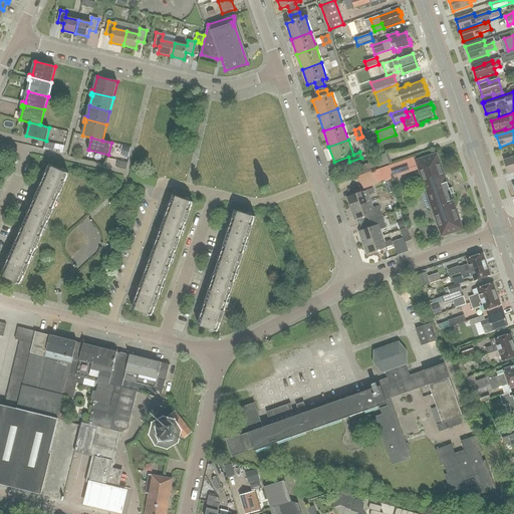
[(45,142),(43,148),(60,152),(62,146),(55,144),(55,145),(45,142)]
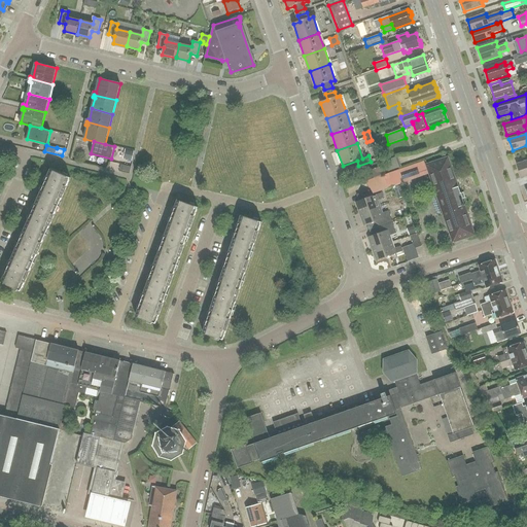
[(135,151),(134,151),(126,149),(123,159),(132,161),(133,161),(135,151)]
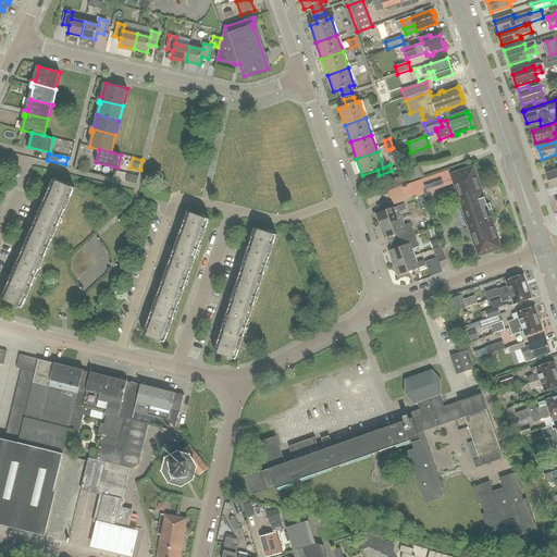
[(413,168),(417,178),(426,175),(424,164),(413,168)]
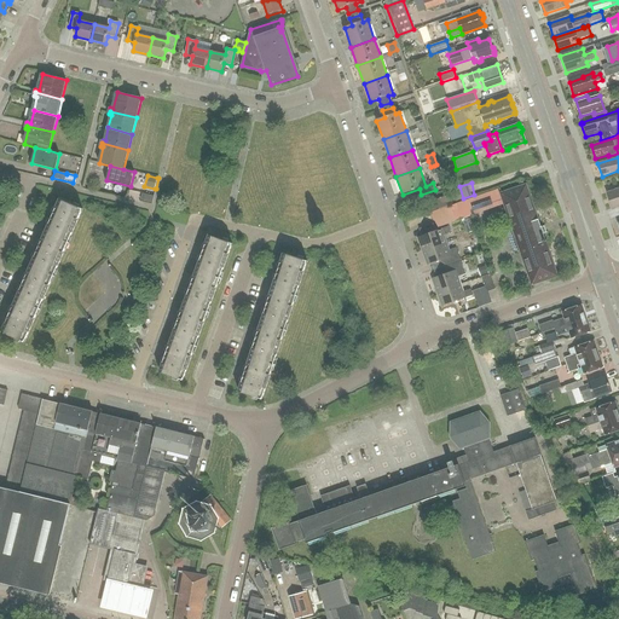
[(537,220),(526,186),(501,195),(499,189),(468,200),(473,215),(505,204),(513,229),(507,231),(514,252),(520,249),(532,284),(556,276),(545,241),(547,241),(538,219),(537,220)]
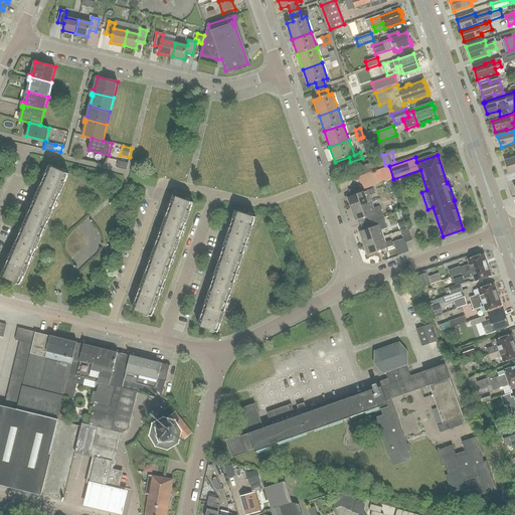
[(510,174),(514,172),(514,157),(505,161),(510,174)]
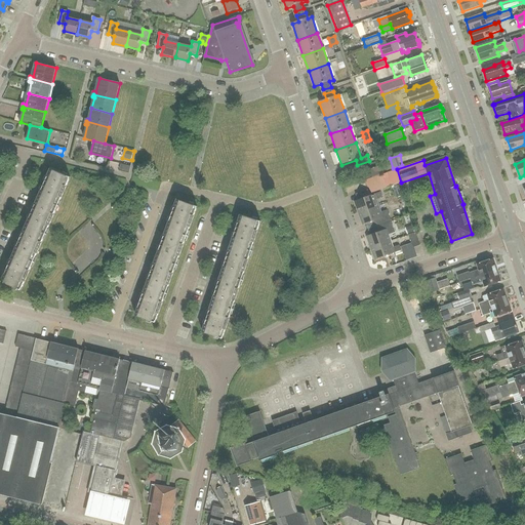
[(371,177),(382,173),(380,165),(369,169),(371,177)]
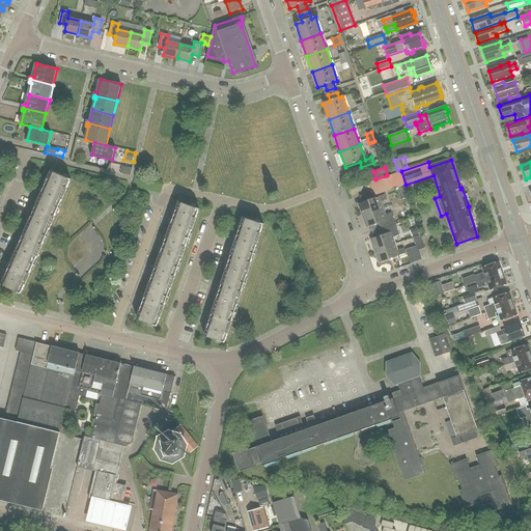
[(40,199),(59,207),(72,178),(52,170),(48,182),(47,182),(44,187),(45,188),(40,199)]
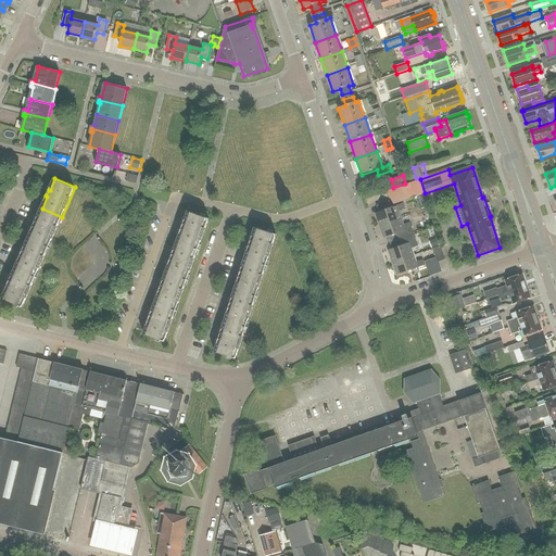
[(408,184),(388,191),(393,204),(425,193),(420,179),(408,184)]
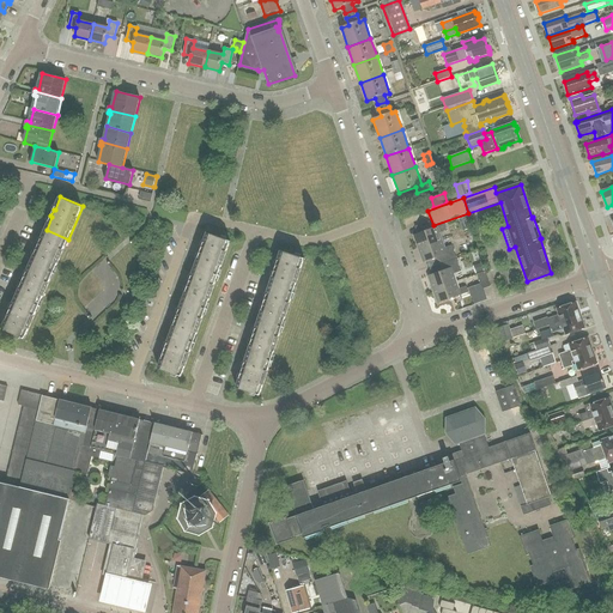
[(444,224),(413,236),(419,249),(442,241),(439,234),(447,231),(444,224)]
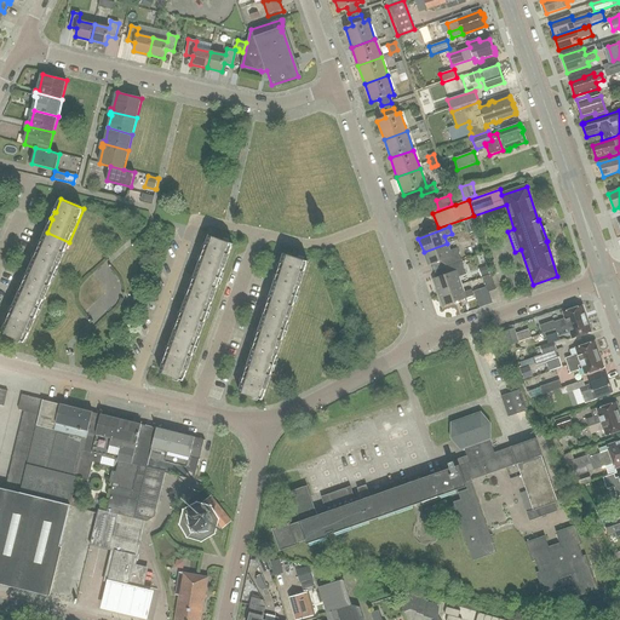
[(55,275),(69,242),(47,233),(41,246),(40,246),(36,252),(39,252),(33,265),(55,275)]
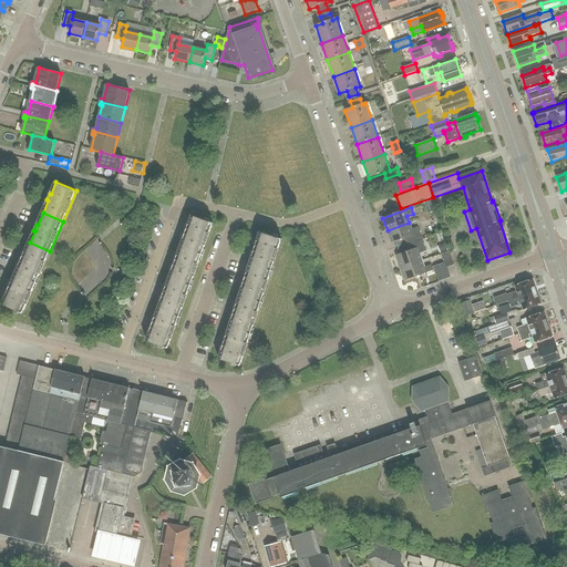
[(181,246),(202,254),(214,223),(193,215),(188,227),(186,227),(184,234),(185,234),(181,246)]
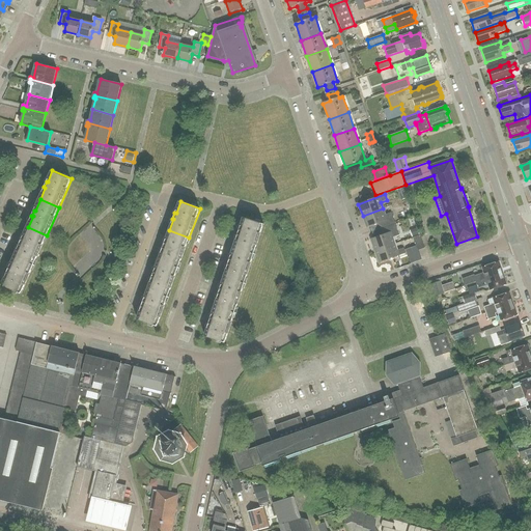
[(383,208),(363,216),(366,227),(381,223),(383,228),(395,224),(392,214),(385,216),(383,208)]
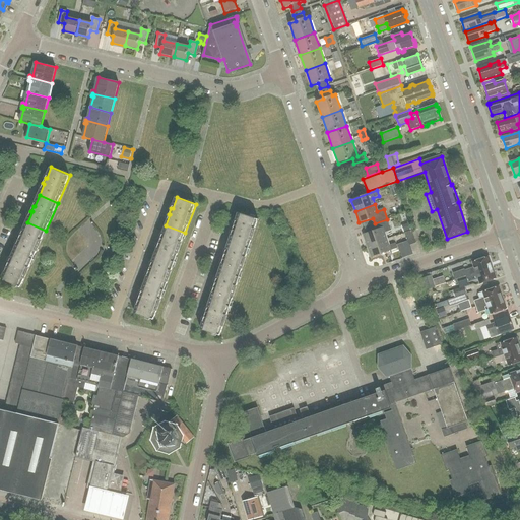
[(230,242),(249,248),(258,218),(239,212),(235,224),(234,224),(232,231),(233,231),(230,242)]
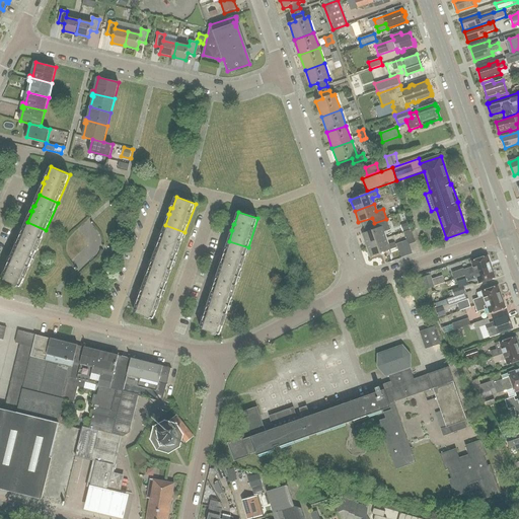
[(386,219),(374,223),(376,229),(363,234),(367,245),(386,238),(384,231),(390,229),(386,219)]
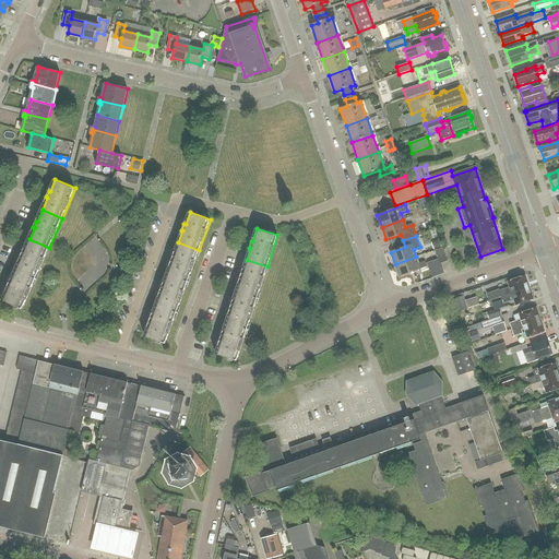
[(36,278),(49,248),(30,239),(24,251),(23,251),(20,258),(21,258),(16,270),(36,278)]
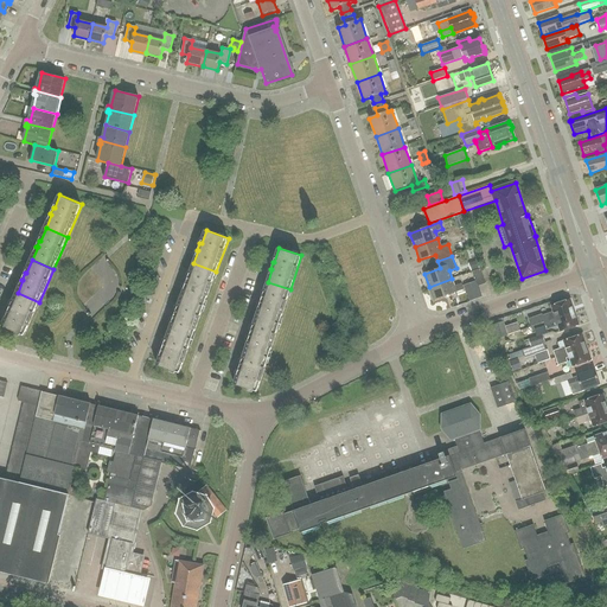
[(204,306),(216,272),(193,263),(189,278),(187,276),(185,283),(186,285),(181,298),(204,306)]
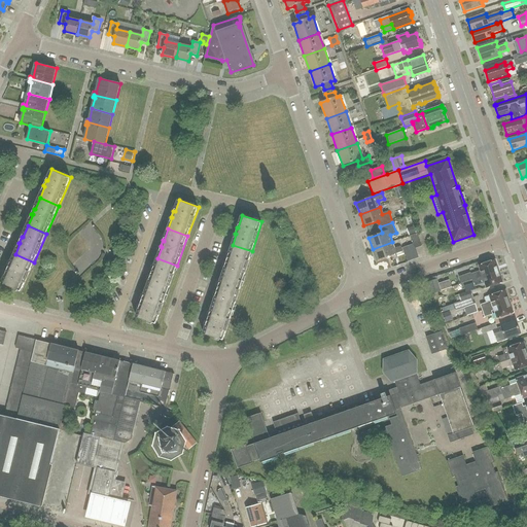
[(417,234),(410,236),(415,248),(422,246),(417,234)]
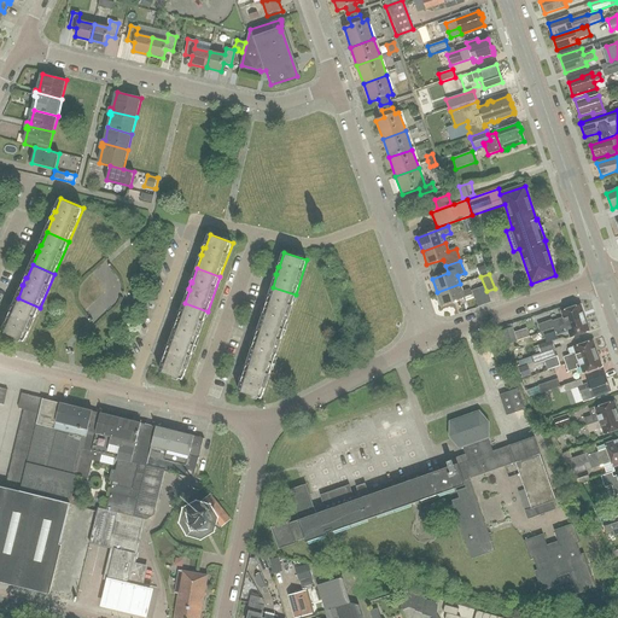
[(460,284),(437,292),(442,305),(472,295),(470,289),(462,291),(460,284)]
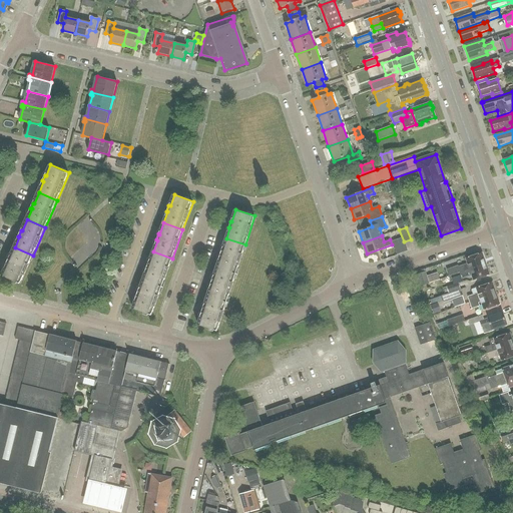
[(236,274),(245,244),(226,238),(222,250),(221,249),(219,255),(220,255),(216,267),(236,274)]
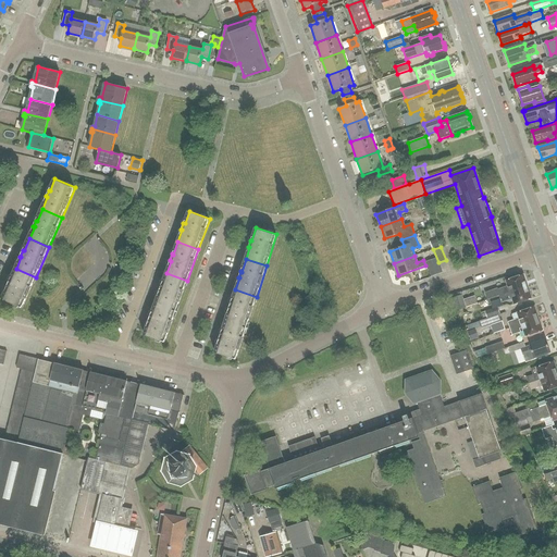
[(437,262),(426,267),(430,277),(442,273),(437,262)]
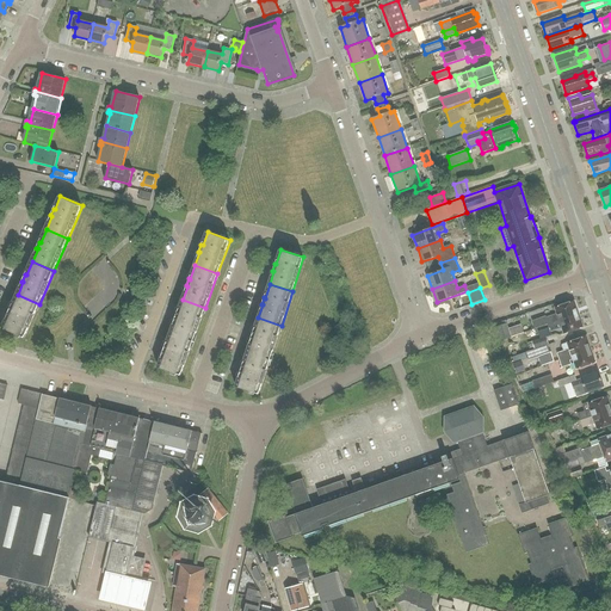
[(25,337),(39,304),(18,295),(12,308),(11,307),(7,314),(8,315),(4,327),(25,337)]
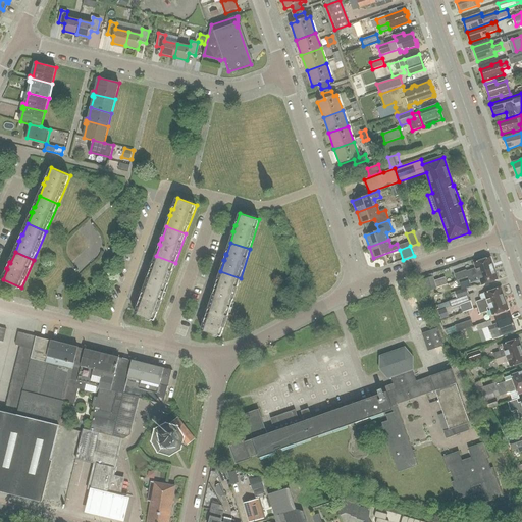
[(165,292),(175,263),(156,256),(152,267),(151,267),(149,272),(150,273),(146,284),(165,292)]
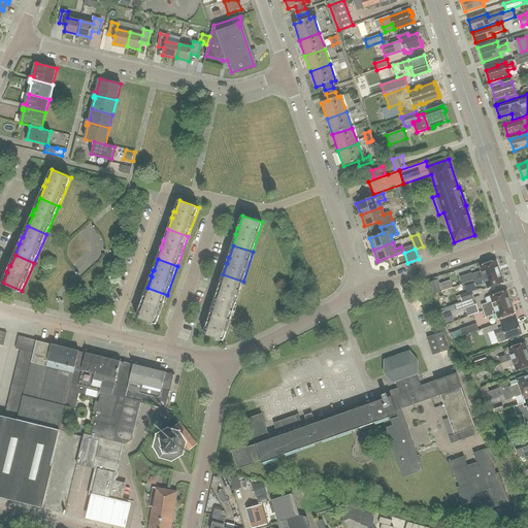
[(473,281),(500,272),(496,261),(480,266),(483,274),(480,275),(479,273),(472,275),(471,274),(461,278),(463,285),(473,281)]
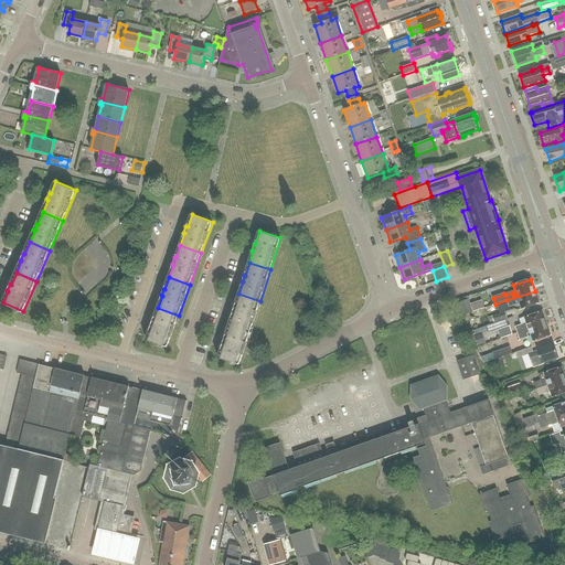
[(535,291),(507,300),(509,307),(516,305),(515,301),(519,300),(522,309),(540,304),(535,291)]
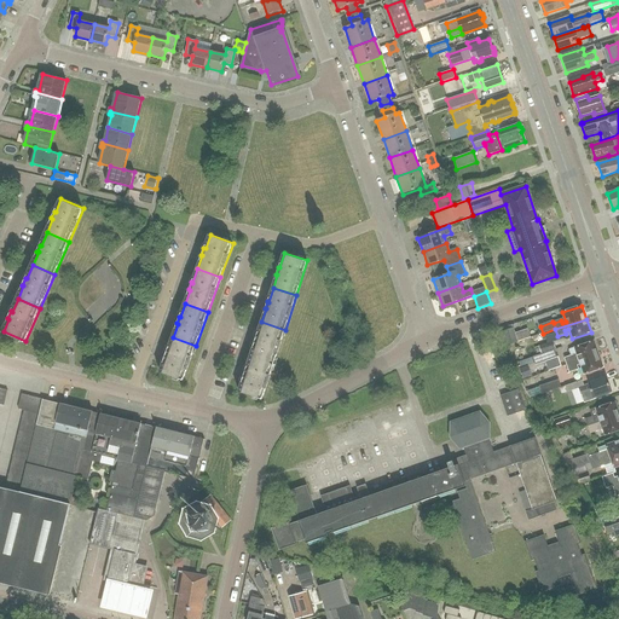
[(273,364),(285,330),(261,322),(256,336),(255,336),(253,342),(254,343),(250,357),(273,364)]
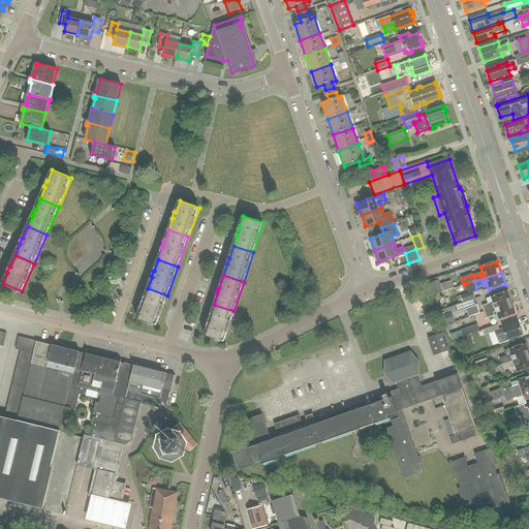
[(433,296),(442,292),(439,281),(429,284),(433,296)]
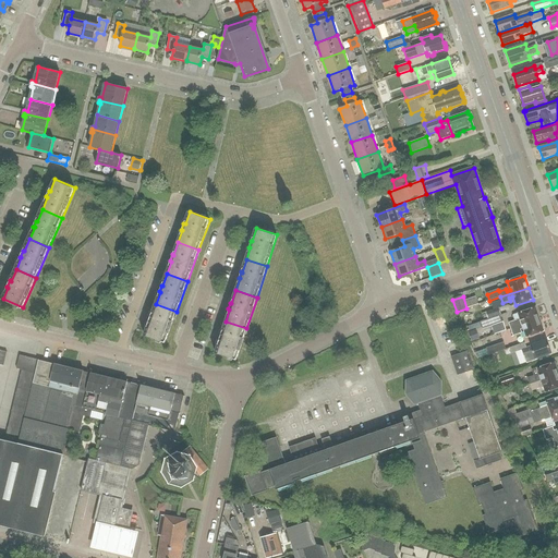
[(166,343),(177,312),(156,304),(152,317),(150,316),(147,323),(149,323),(145,336),(166,343)]
